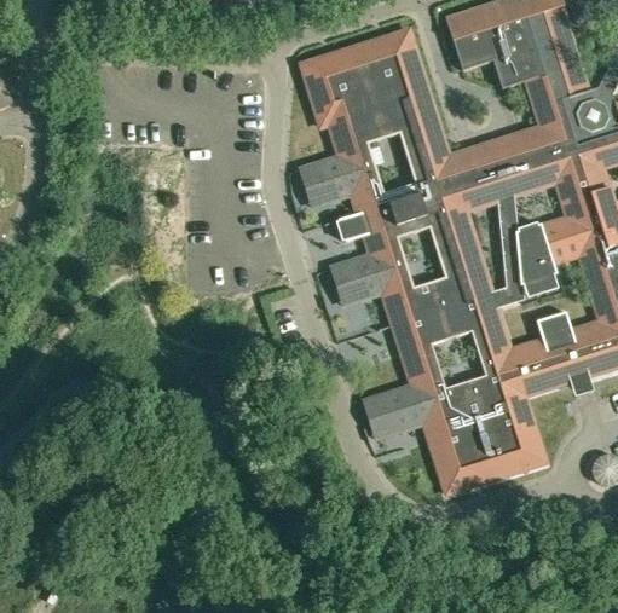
[(530,134),(479,150),(480,155),(471,157),(469,154),(442,162),(433,133),(440,131),(427,87),(408,27),(300,61),(319,123),(328,120),(338,152),(318,158),(299,166),(306,190),(327,184),(330,196),(350,190),(353,200),(358,198),(361,208),(356,209),(336,215),(344,238),(363,232),(368,230),(370,240),(365,242),(369,252),(350,258),(329,264),(336,289),(358,282),(362,294),(381,289),(391,322),(394,331),(409,383),(381,392),(361,398),(369,422),(388,416),(392,429),(421,420),(435,467),(443,491),(542,460),(535,435),(520,393),(569,377),(571,386),(585,382),(583,374),(588,371),(617,362),(617,197),(612,200),(600,165),(598,156),(611,152),(613,160),(617,157),(617,99),(614,100),(610,88),(614,79),(604,73),(600,82),(587,87),(560,3),(562,3),(561,0),(489,0),(444,15),(461,67),(492,57),(500,84),(524,75),(533,105),(541,103),(549,128),(530,134)]
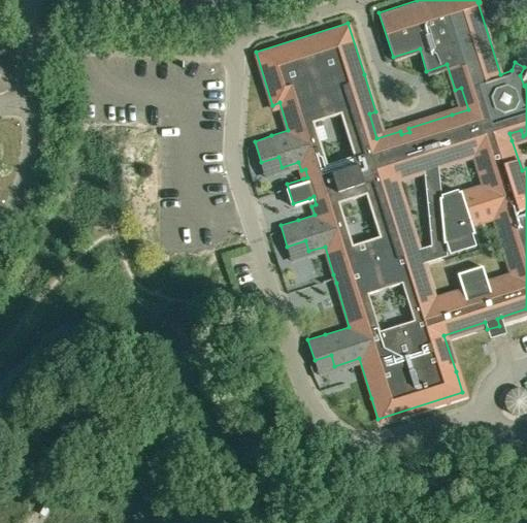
[(504,10),(501,0),(485,0),(488,14),(504,10)]
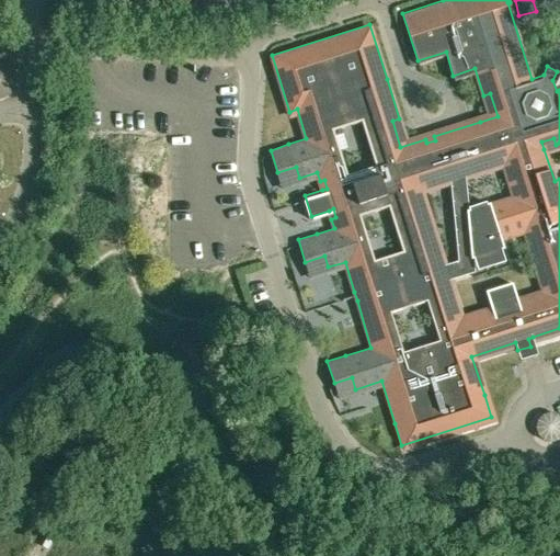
[(9,91),(11,88),(14,82),(15,77),(14,70),(13,66),(10,61),(6,58),(1,56),(0,55),(0,94),(4,93),(9,91)]
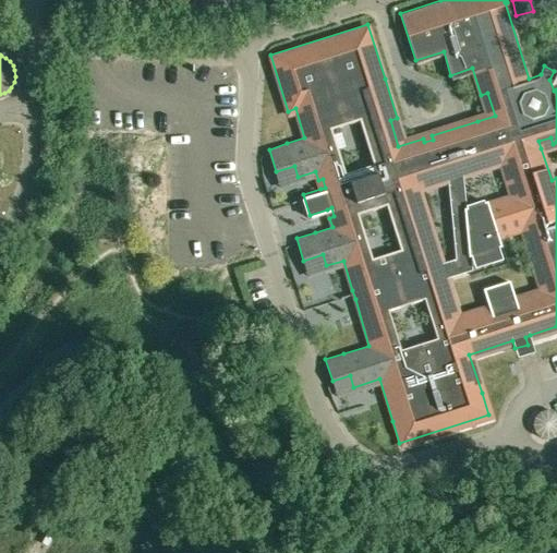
[(534,409),(531,416),(531,423),(534,430),(541,434),(547,435),(555,432),(556,430),(556,408),(555,407),(548,404),(541,405),(534,409)]
